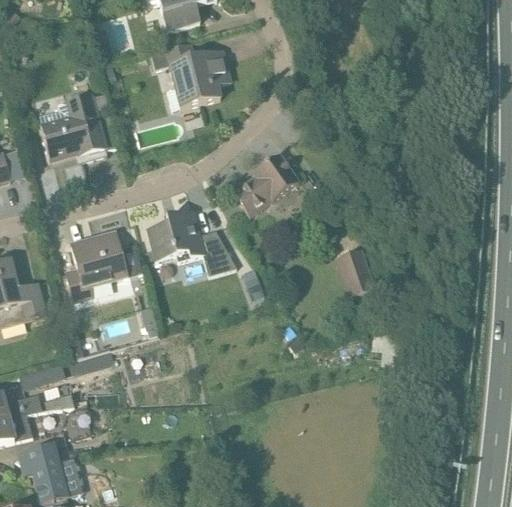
[(158,0),(167,31),(200,22),(196,5),(214,0),(158,0)]
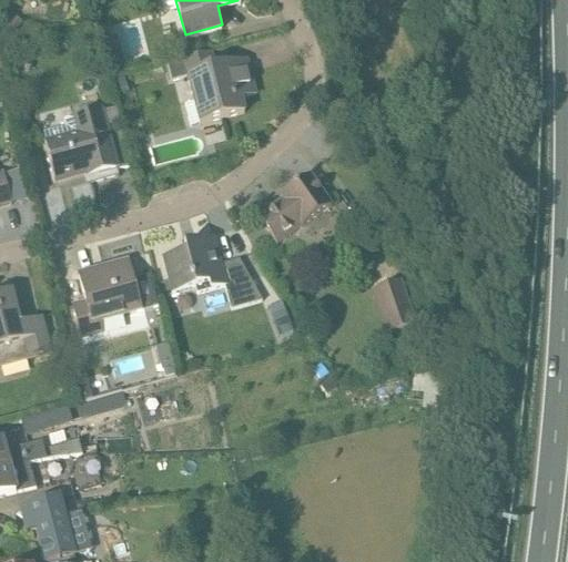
[(1,20),(12,30),(23,18),(11,9),(1,20)]
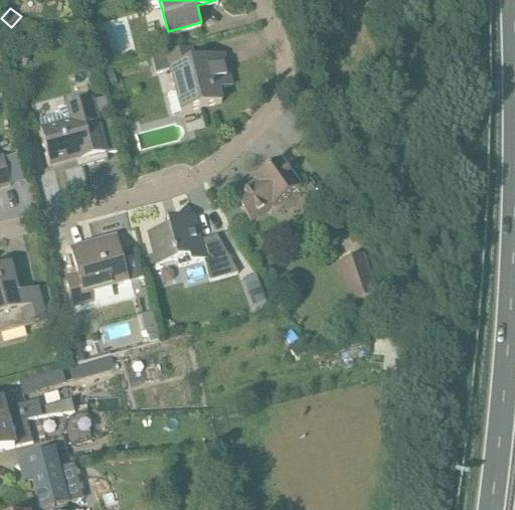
[(196,59),(192,43),(167,50),(152,54),(156,69),(171,65),(177,90),(169,92),(174,111),(182,109),(223,99),(219,85),(232,81),(225,52),(196,59)]
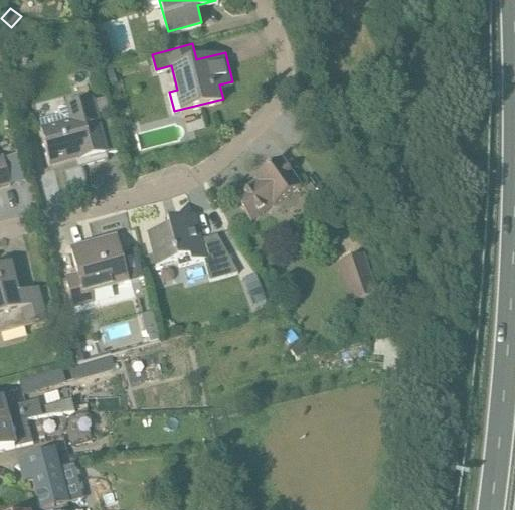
[(100,51),(102,59),(113,56),(112,48),(100,51)]
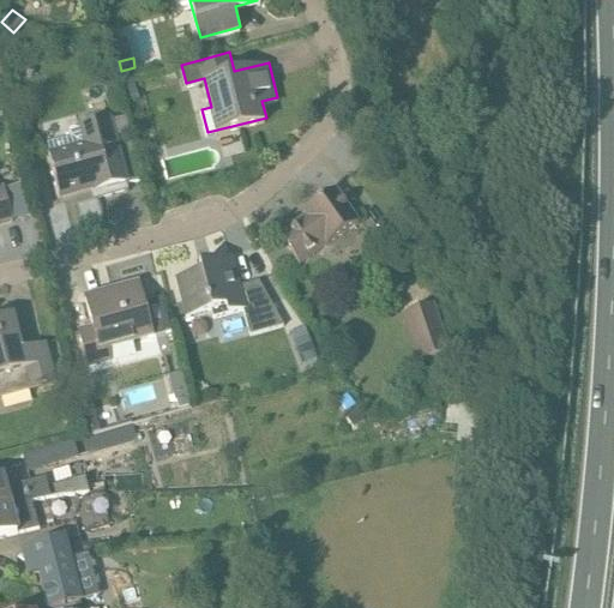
[(121,83),(126,97),(138,94),(133,79),(121,83)]
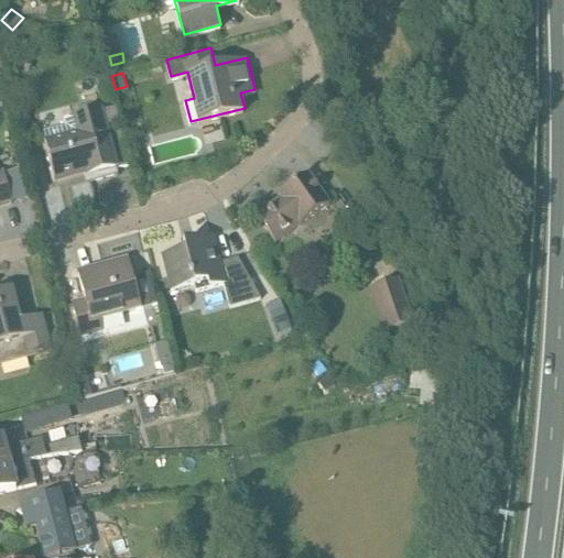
[(84,76),(87,90),(98,88),(94,74),(84,76)]
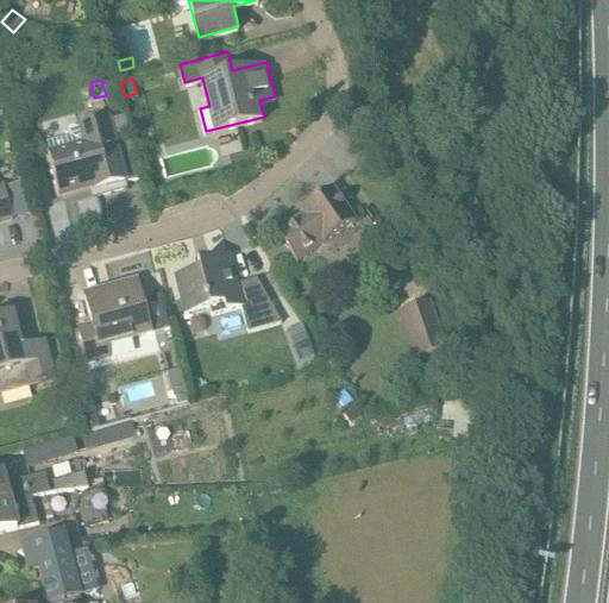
[(107,182),(126,177),(110,113),(68,124),(70,131),(46,138),(61,190),(107,178),(107,182)]
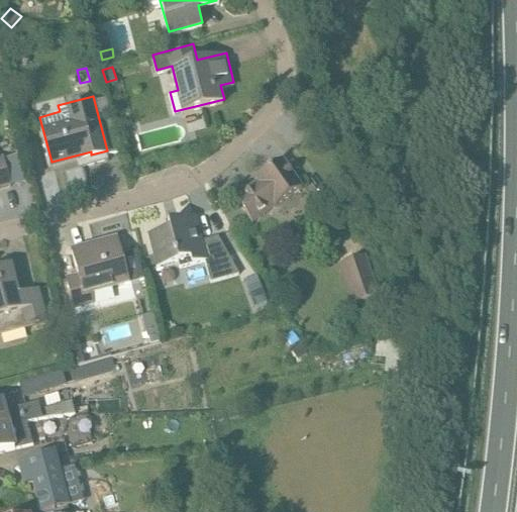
[(0,156),(0,185),(12,182),(5,155),(0,156)]
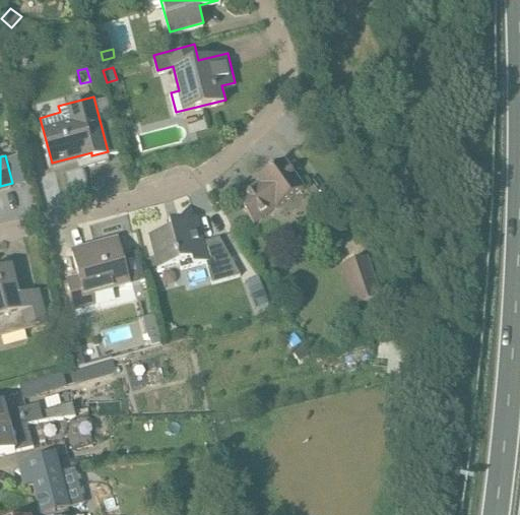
[(278,203),(305,185),(284,156),(258,175),(261,179),(238,195),(255,219),(278,203)]
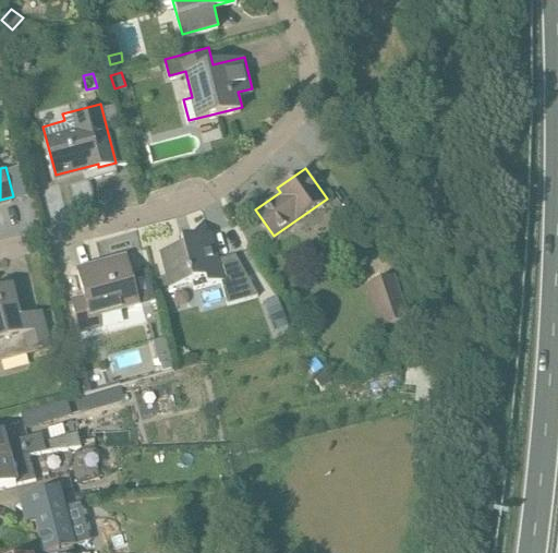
[(218,256),(210,230),(182,238),(184,243),(161,250),(171,286),(193,279),(195,286),(221,279),(227,301),(257,292),(235,252),(218,256)]
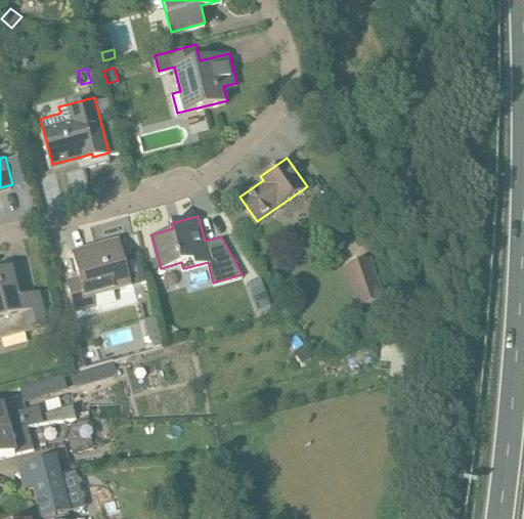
[(93,294),(132,284),(147,279),(140,251),(124,255),(120,238),(75,250),(81,275),(69,278),(77,308),(96,303),(93,294)]
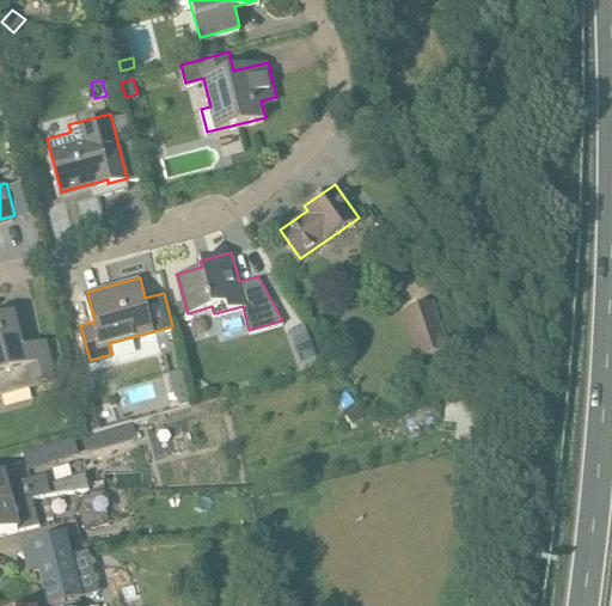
[(416,356),(448,346),(432,298),(401,308),(416,356)]
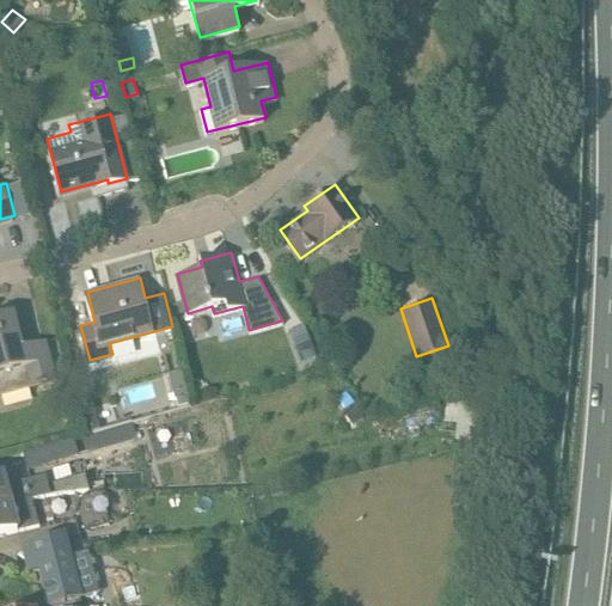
[(46,338),(24,344),(14,311),(0,314),(0,393),(56,379),(46,338)]
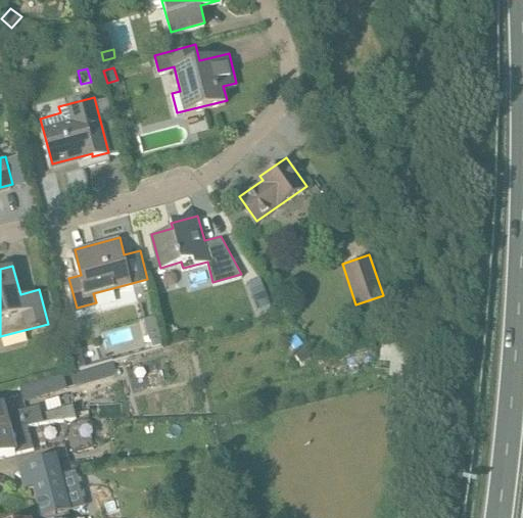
[(148,336),(151,346),(162,343),(159,333),(148,336)]
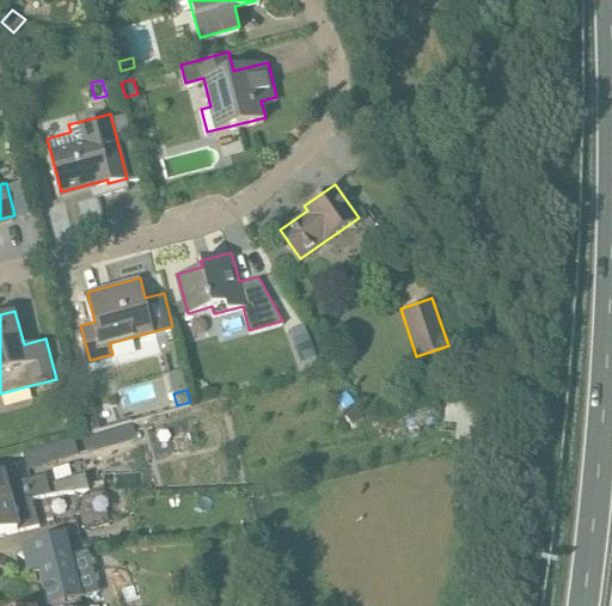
[(92,399),(78,403),(85,429),(99,426),(92,399)]
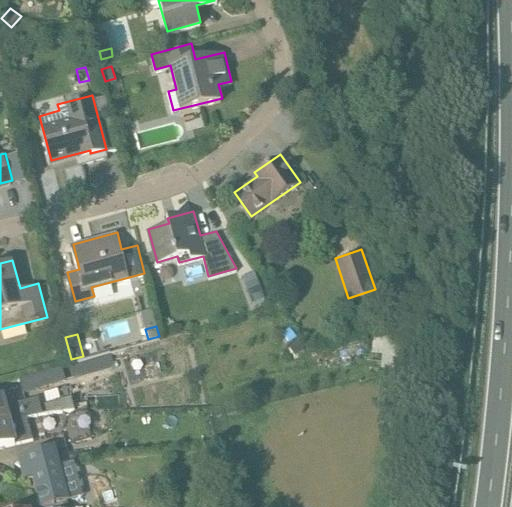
[(398,368),(399,335),(383,334),(381,367),(398,368)]
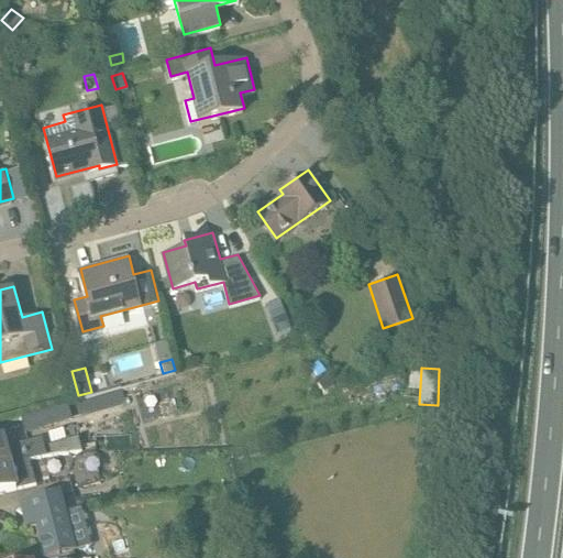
[(74,414),(123,402),(119,386),(70,400),(74,414)]
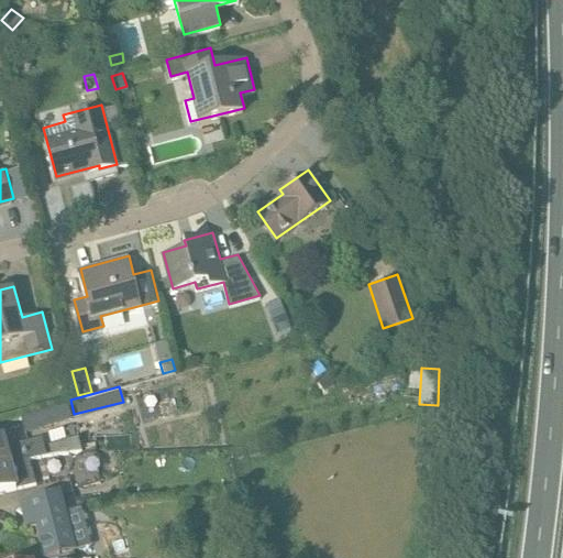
[(24,429),(70,417),(66,401),(21,413),(24,429)]
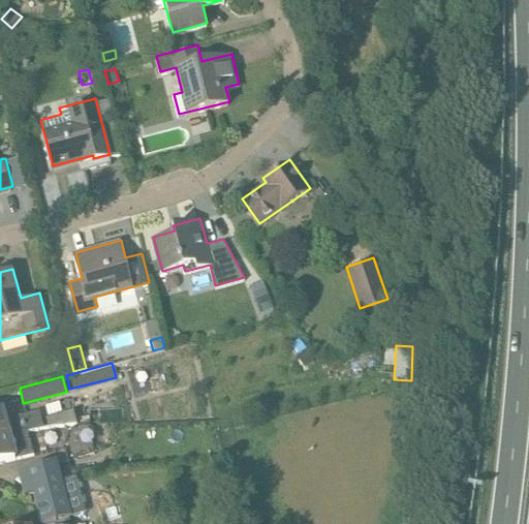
[(0,437),(27,430),(27,427),(43,424),(38,407),(4,417),(2,409),(0,409),(0,437)]
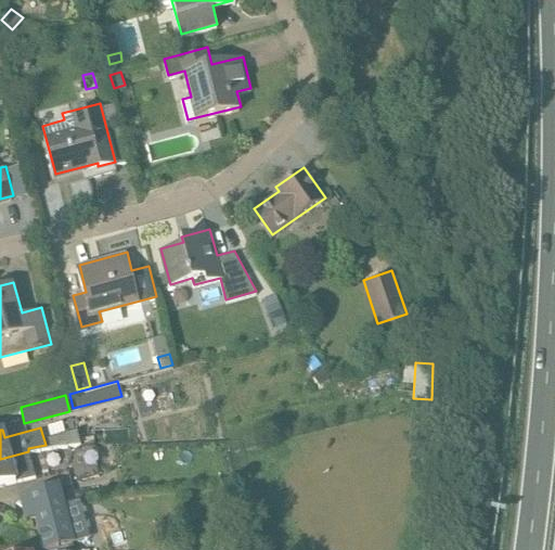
[(51,445),(78,444),(76,431),(75,429),(49,435),(51,445)]
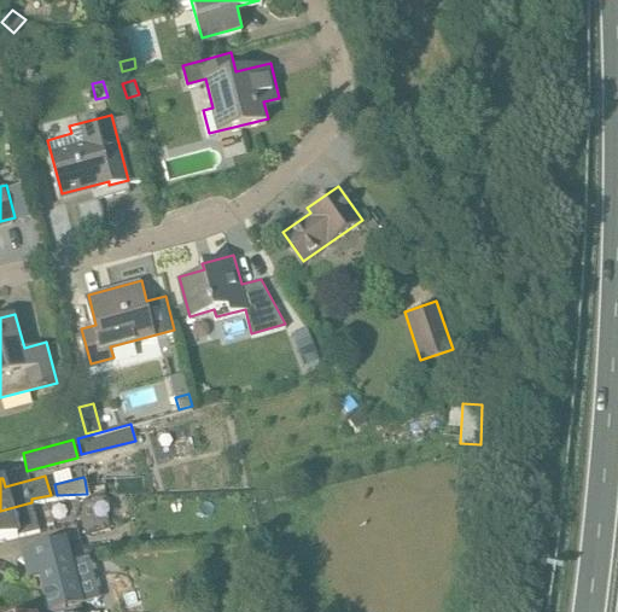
[(31,502),(0,511),(0,537),(39,528),(38,519),(31,502)]
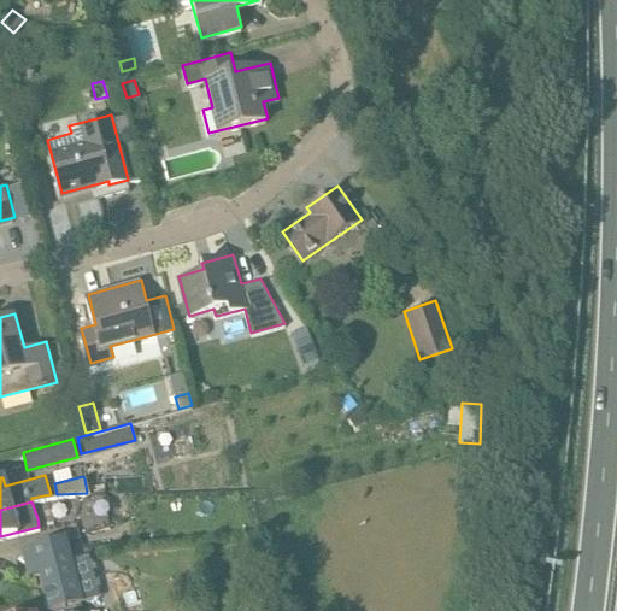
[(50,607),(81,599),(64,536),(33,545),(50,607)]
